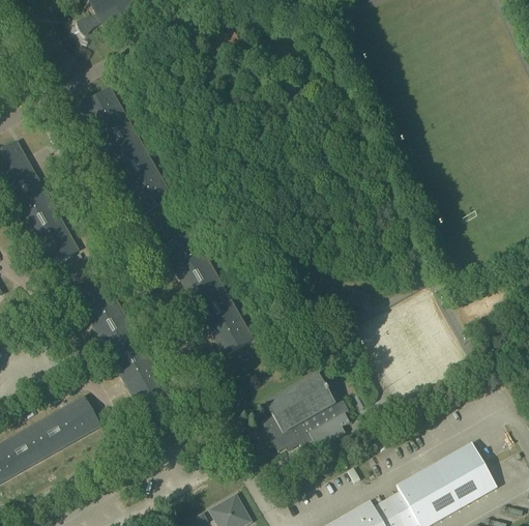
[(90,0),(97,12),(92,16),(96,23),(101,21),(105,26),(140,5),(137,0),(90,0)]
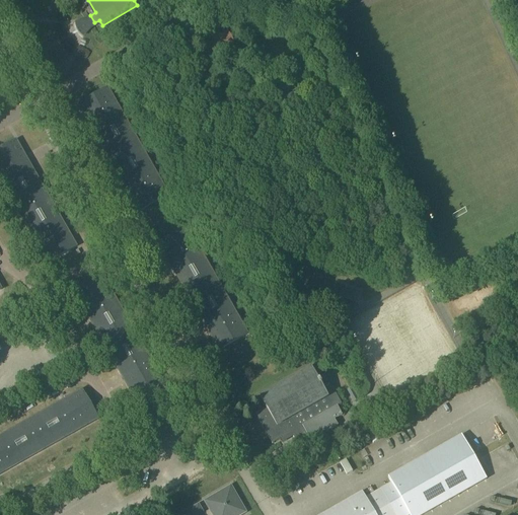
[(228,28),(204,42),(213,56),(236,43),(228,28)]
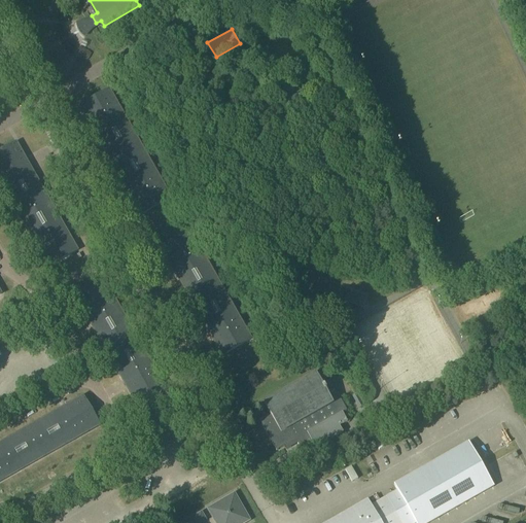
[(71,46),(81,49),(84,40),(74,37),(71,46)]
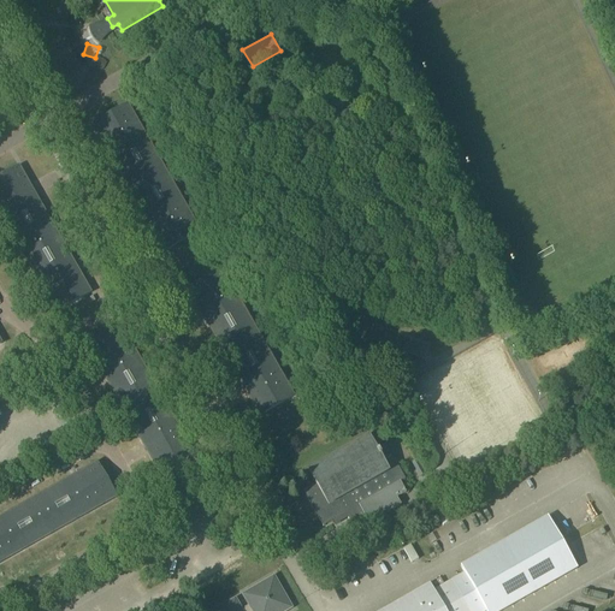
[(129,101),(95,120),(166,247),(201,227),(129,101)]
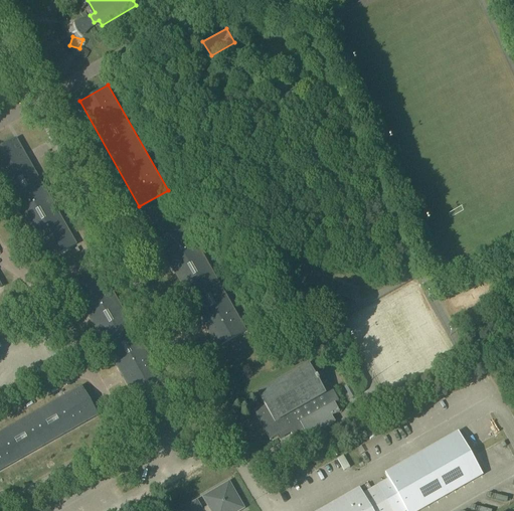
[(16,136),(0,145),(0,172),(48,258),(76,241),(16,136)]
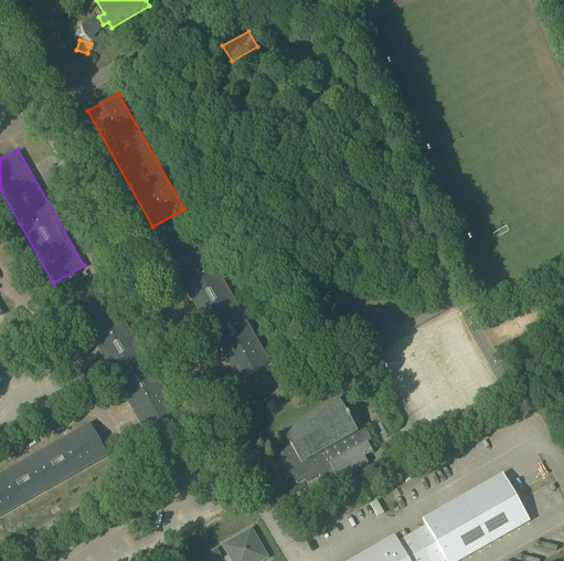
[(204,244),(173,262),(240,378),(270,360),(204,244)]
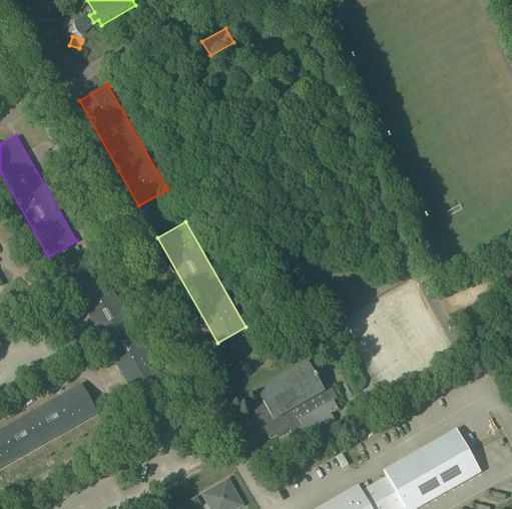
[(102,270),(74,286),(133,391),(161,375),(102,270)]
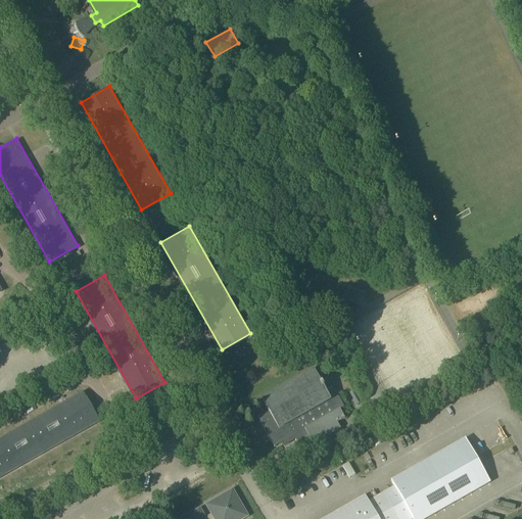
[(269,408),(257,414),(275,443),(294,433),(299,441),(311,435),(314,441),(341,426),(337,420),(345,415),(340,407),(345,404),(328,374),(320,378),(314,367),(263,396),(269,408)]
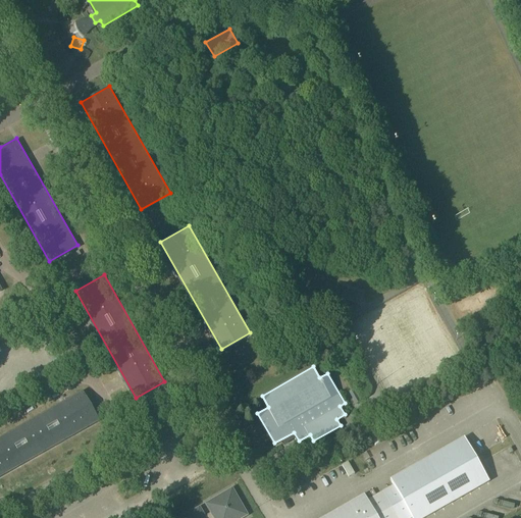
[(84,389),(0,435),(0,474),(100,418),(84,389)]
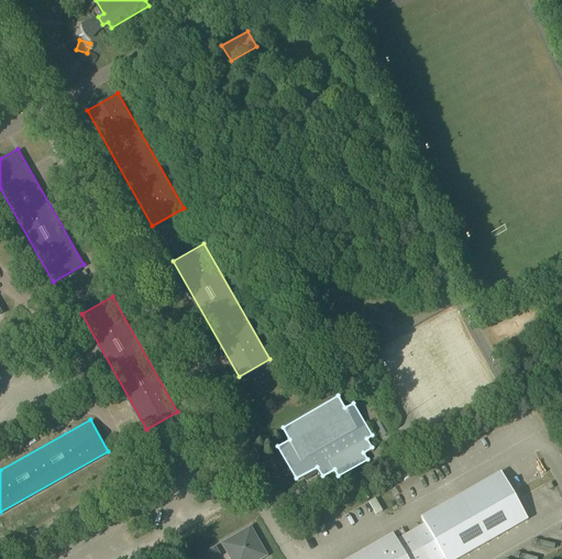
[(392,450),(387,453),(393,463),(397,460),(392,450)]
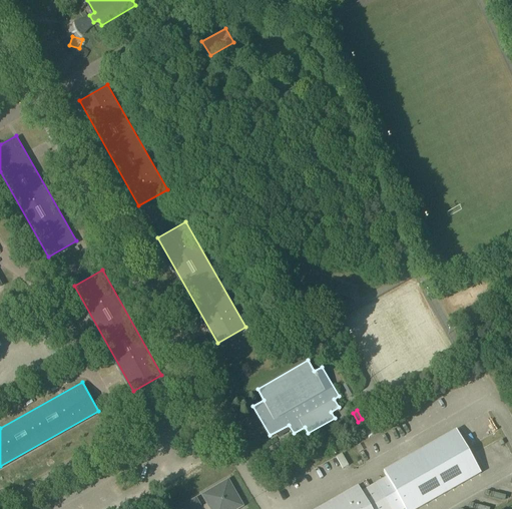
[(359,483),(313,508),(400,508),(406,506),(407,508),(413,508),(482,470),(457,427),(384,469),(388,474),(362,489),(359,483)]
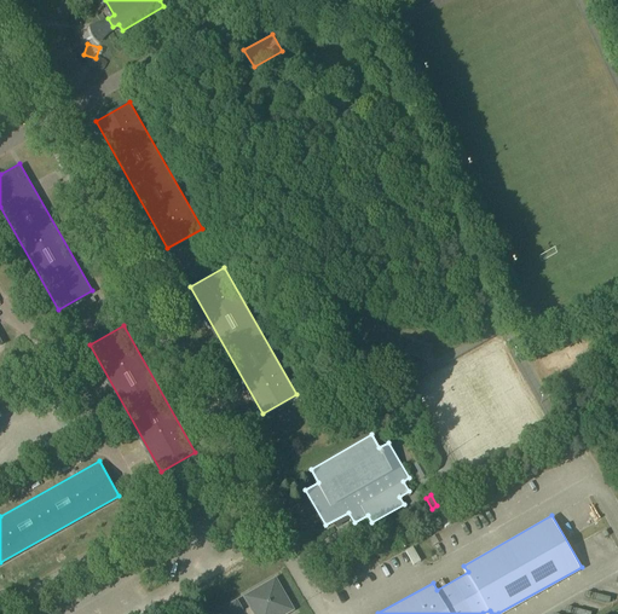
[(423,529),(432,542),(439,537),(431,525),(423,529)]
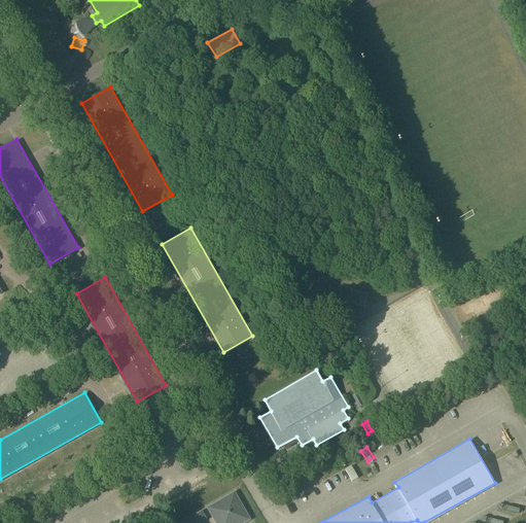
[(346,466),(352,479),(358,476),(352,463),(346,466)]
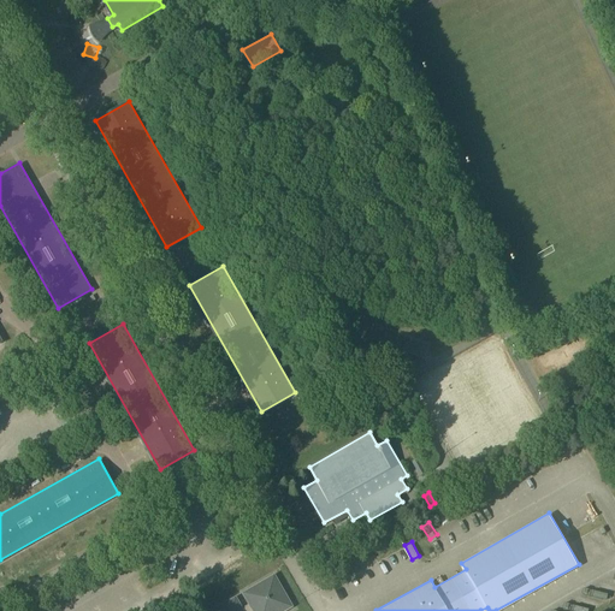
[(267,577),(250,587),(252,587),(249,588),(248,588),(243,591),(249,601),(242,605),(236,595),(231,598),(229,599),(212,609),(213,609),(211,610),(210,610),(208,610),(281,610),(293,604),(275,573),(270,576),(267,577)]
